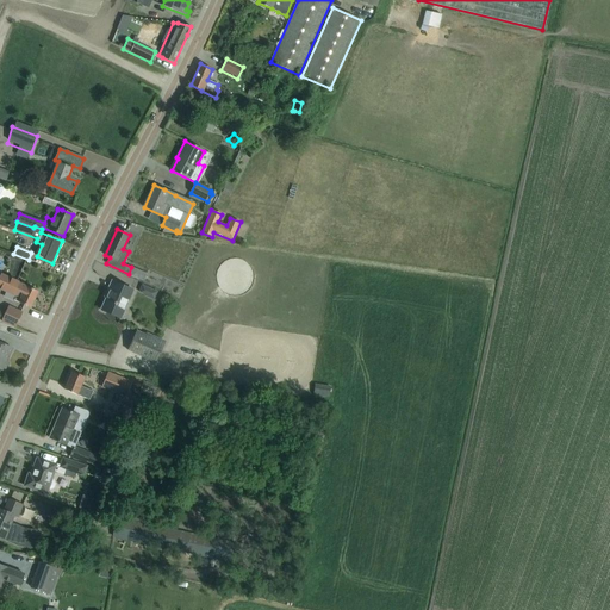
[(5,253),(2,261),(8,263),(12,256),(5,253)]
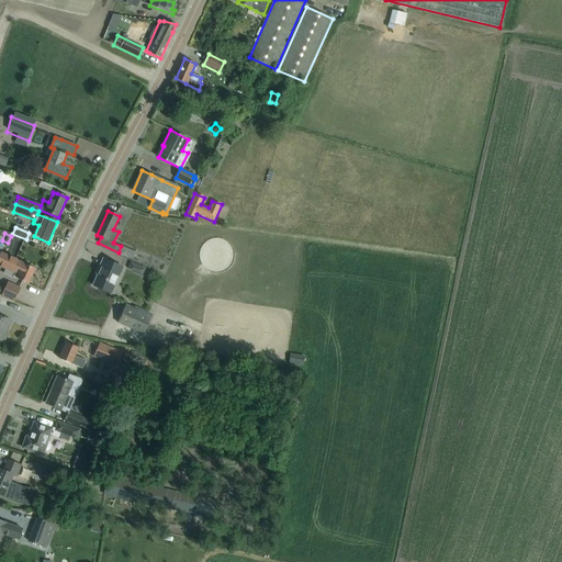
[(13,277),(17,279),(18,279),(27,284),(35,269),(25,263),(0,253),(0,266),(8,270),(14,273),(13,277)]
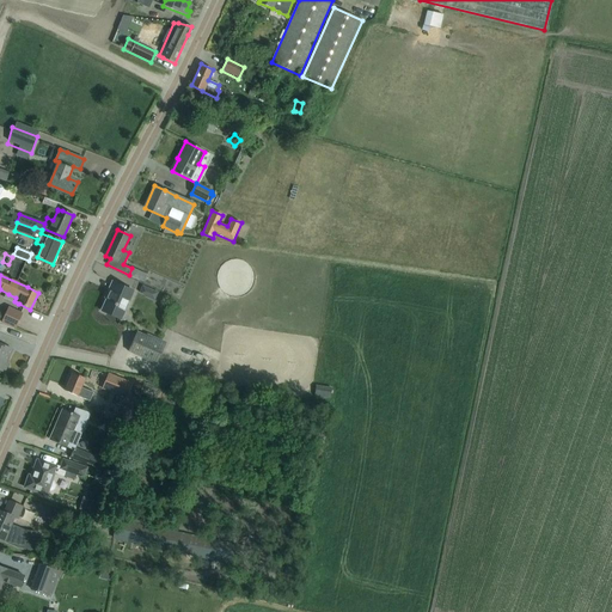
[(133,292),(123,287),(112,282),(108,292),(110,292),(101,311),(121,319),(133,292)]
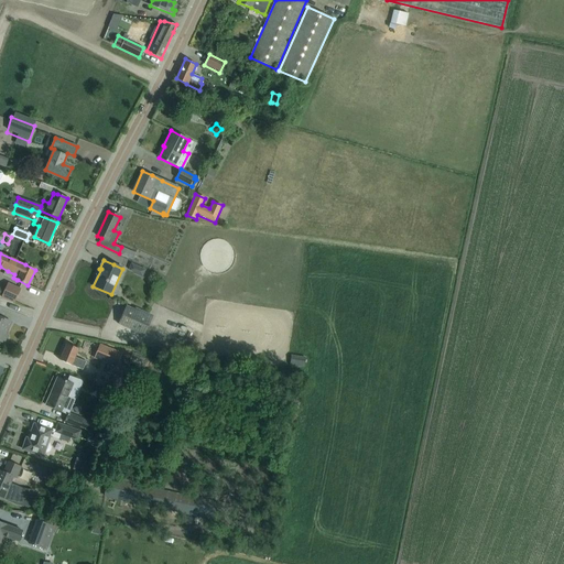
[(130,263),(128,269),(136,272),(134,274),(142,278),(142,275),(145,270),(130,263)]
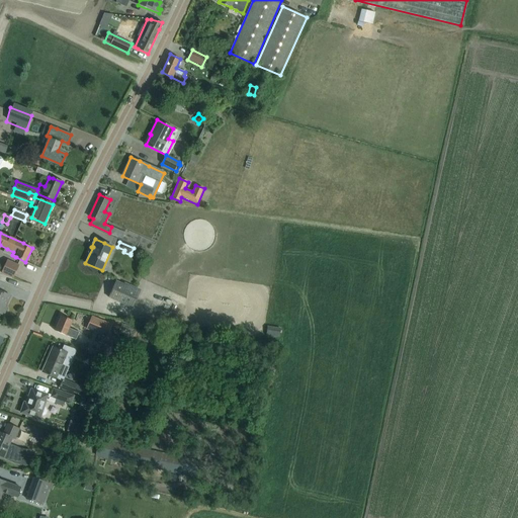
[(13,278),(19,265),(7,260),(1,272),(13,278)]
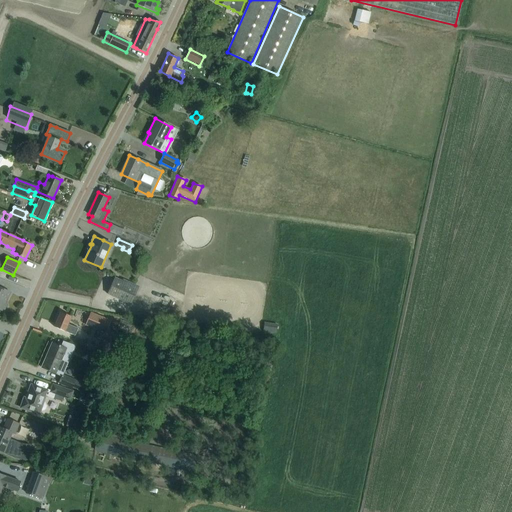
[(130,304),(138,288),(115,278),(107,294),(130,304)]
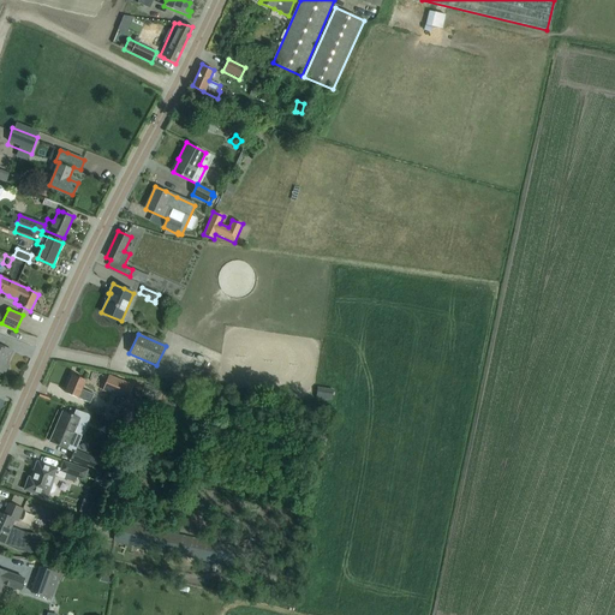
[(12,351),(1,346),(0,345),(0,371),(1,374),(12,351)]
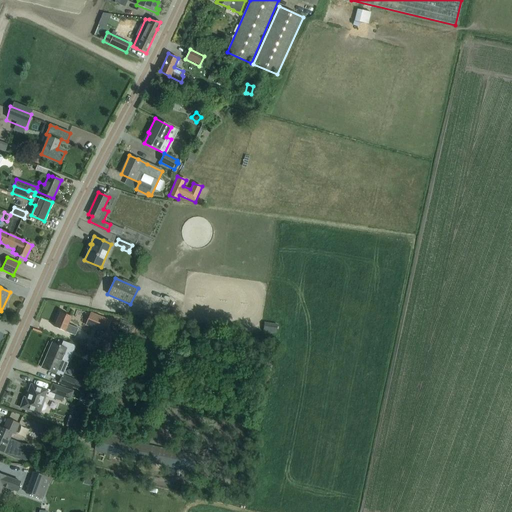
[(176,293),(172,300),(180,304),(183,296),(176,293)]
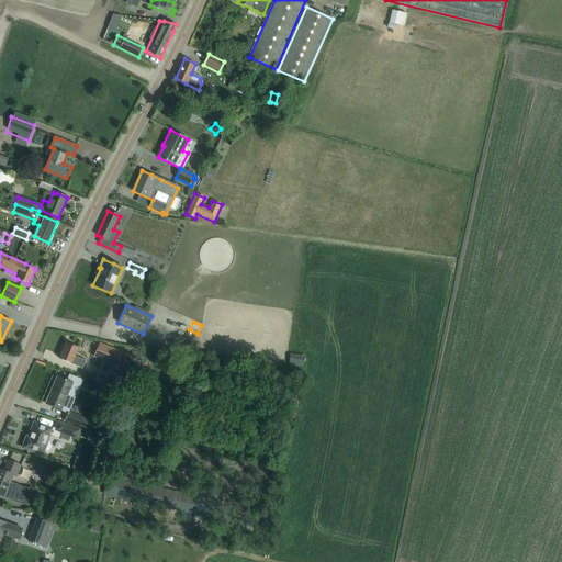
[(78,348),(77,347),(66,343),(59,359),(82,369),(86,360),(75,356),(78,348)]
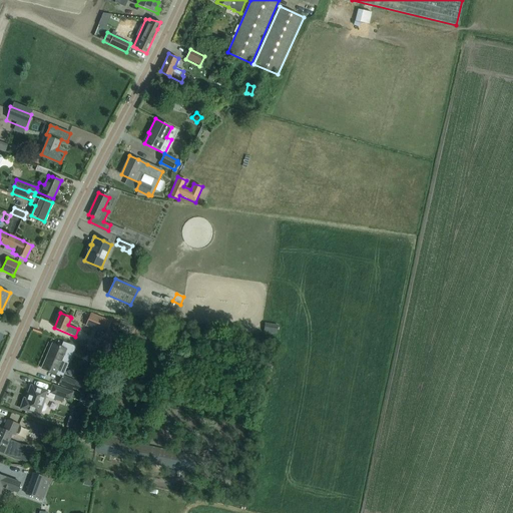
[(97,331),(102,319),(90,314),(85,326),(97,331)]
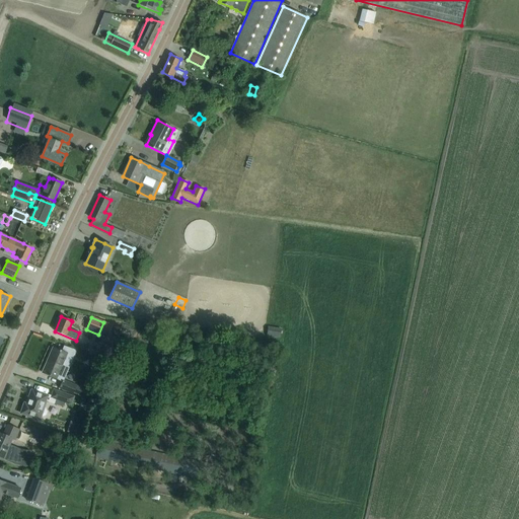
[(108,347),(118,323),(106,319),(97,342),(108,347)]
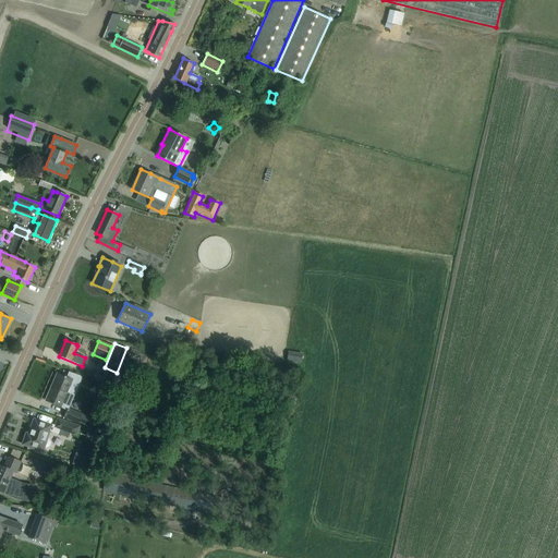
[(79,376),(88,378),(89,371),(80,368),(79,376)]
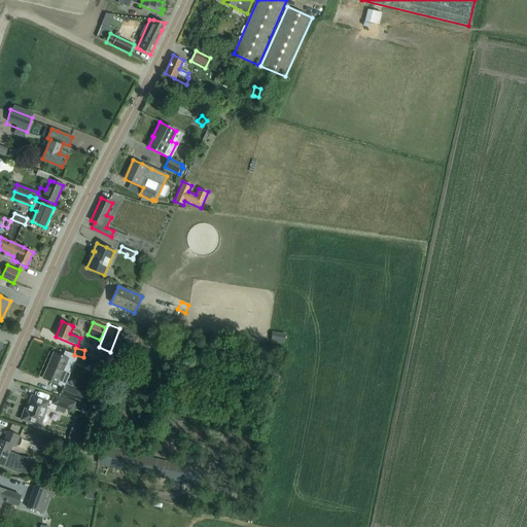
[(68,359),(63,357),(54,353),(47,369),(49,370),(45,379),(42,378),(42,379),(58,385),(68,359)]
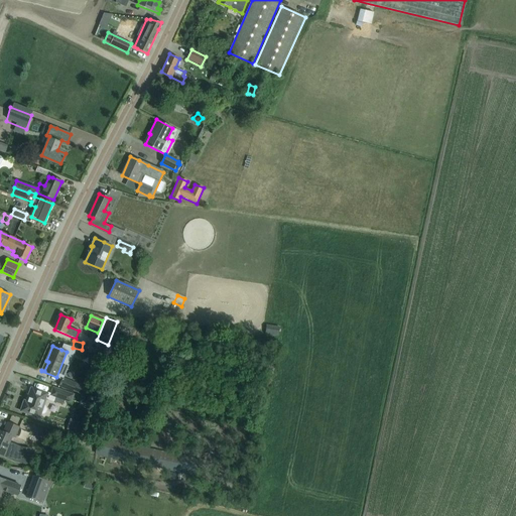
[(88,357),(88,365),(98,365),(98,357),(88,357)]
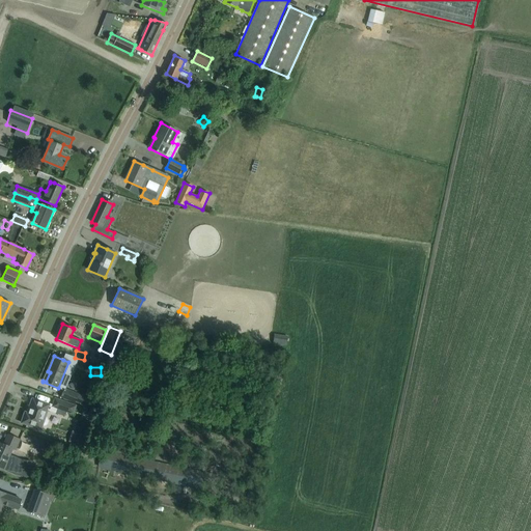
[(75,402),(78,395),(64,389),(61,397),(75,402)]
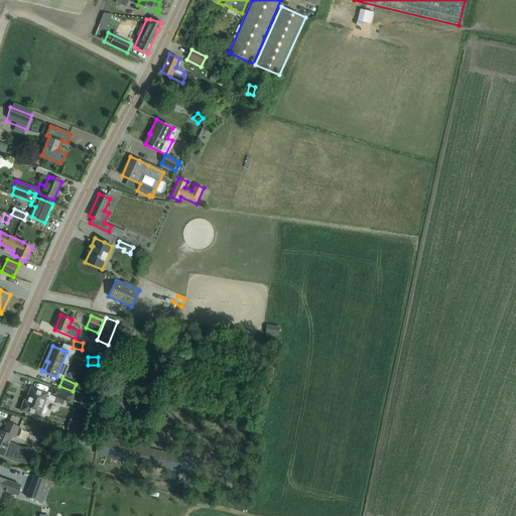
[(24,401),(20,411),(39,417),(40,413),(42,414),(45,413),(46,411),(46,408),(45,406),(43,405),(45,399),(62,404),(65,400),(71,402),(73,394),(53,388),(50,394),(31,388),(26,401),(24,401)]
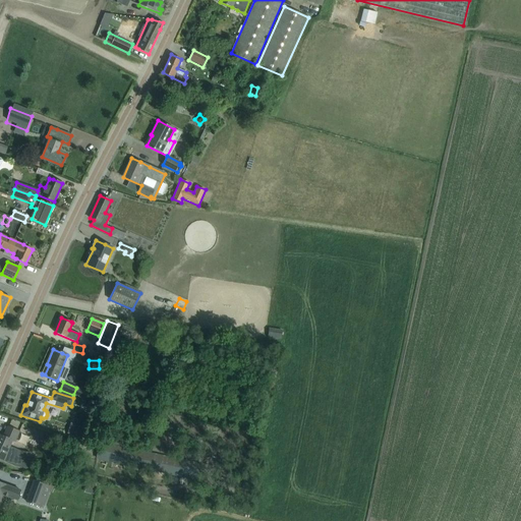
[(74,441),(79,426),(70,423),(67,435),(68,436),(67,439),(74,441)]
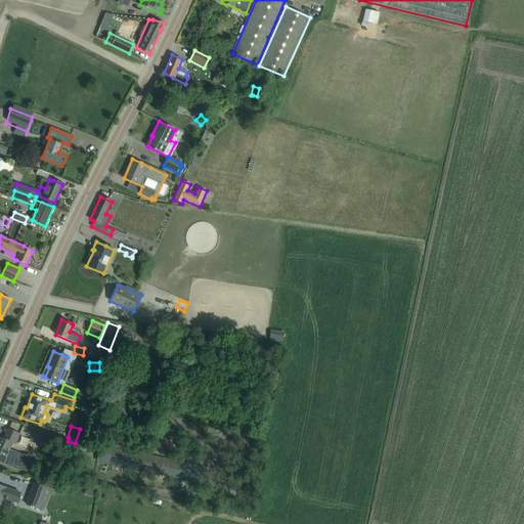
[(19,434),(17,433),(8,429),(3,438),(0,436),(0,462),(4,464),(15,469),(28,471),(31,455),(22,453),(17,452),(18,449),(13,448),(12,450),(10,449),(12,443),(15,444),(19,434)]
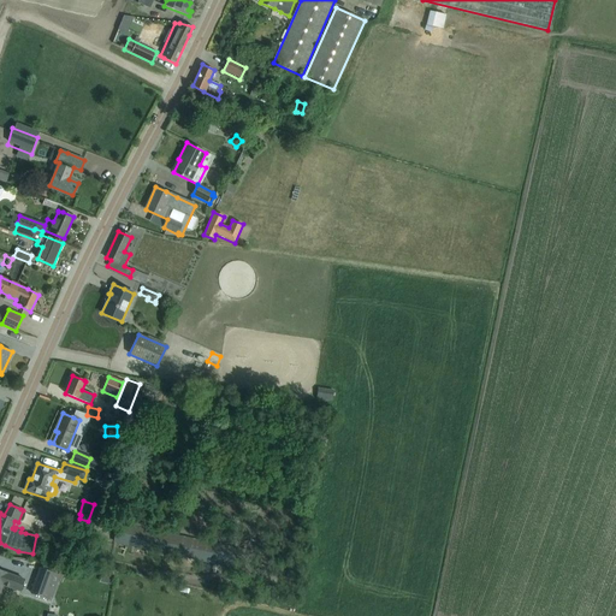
[(235,546),(118,521),(112,543),(213,564),(220,567),(230,569),(235,546)]
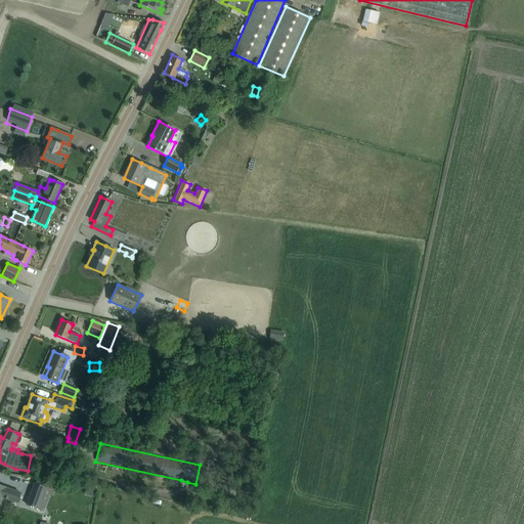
[(43,511),(51,489),(34,483),(27,505),(43,511)]
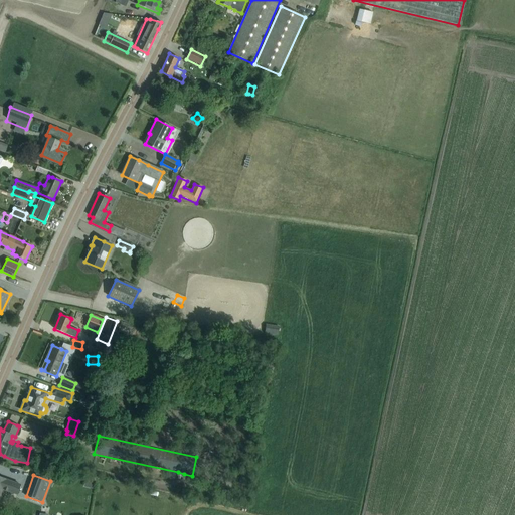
[(0,503),(3,496),(0,495),(0,492),(1,489),(12,493),(16,494),(20,485),(5,479),(2,478),(0,477),(0,503)]
